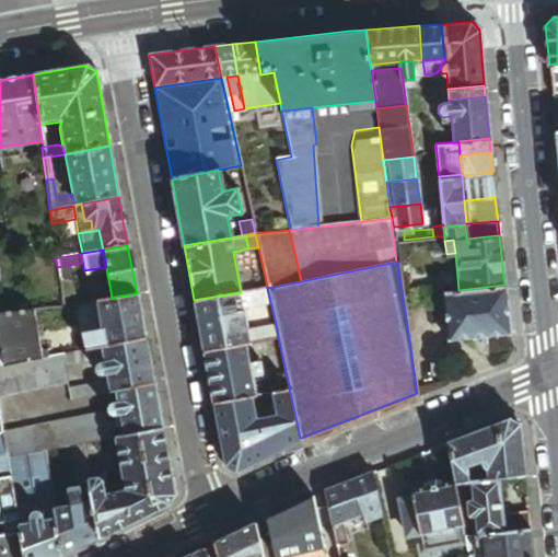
[(458,290),(442,292),(448,338),(509,333),(504,285),(458,290)]
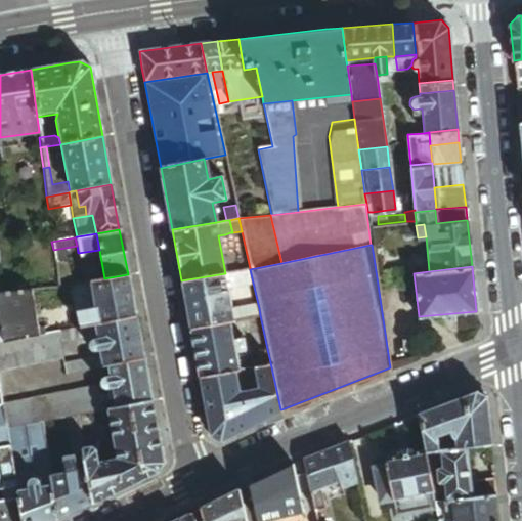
[(228,288),(253,283),(250,269),(250,268),(225,273),(228,288)]
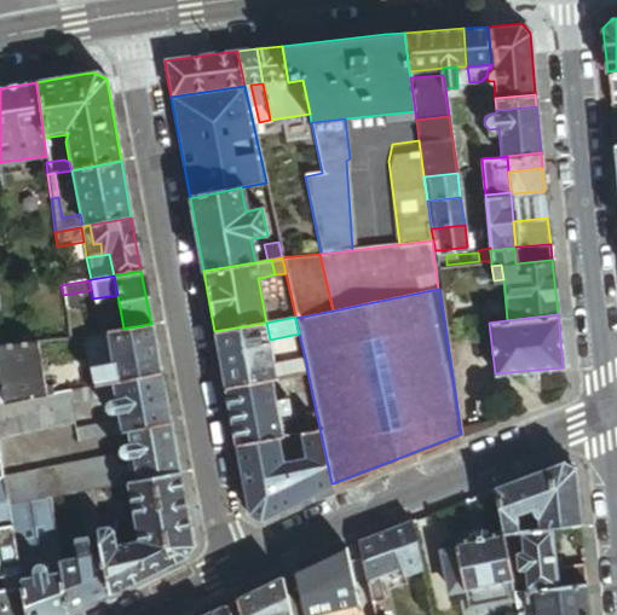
[(266,323),(214,331),(225,388),(271,379),(276,378),(270,340),(266,323)]
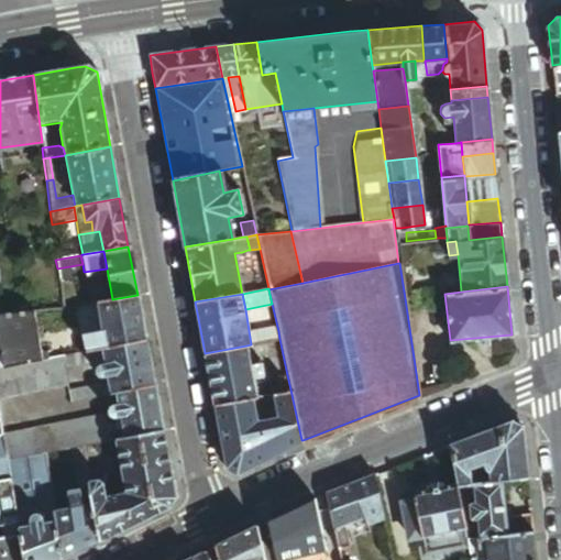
[(145,340),(138,295),(112,299),(97,303),(99,316),(101,318),(103,330),(83,335),(86,352),(102,349),(145,340)]
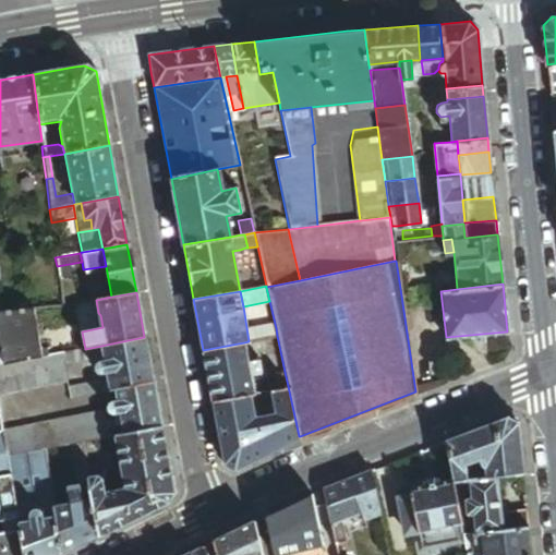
[(39,358),(32,310),(0,313),(0,360),(1,365),(39,358)]
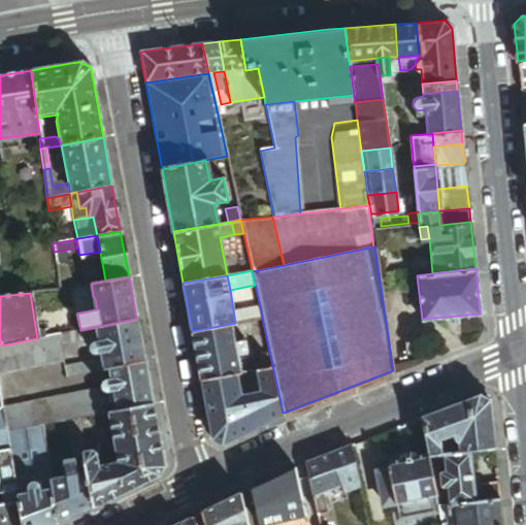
[(241,322),(262,318),(261,310),(240,316),(241,322)]
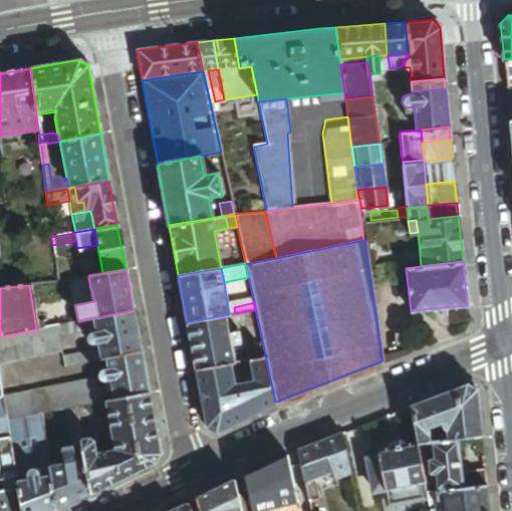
[(141,351),(133,310),(93,318),(94,326),(96,334),(89,336),(87,338),(87,341),(89,344),(91,344),(97,343),(99,349),(100,359),(104,359),(141,351)]
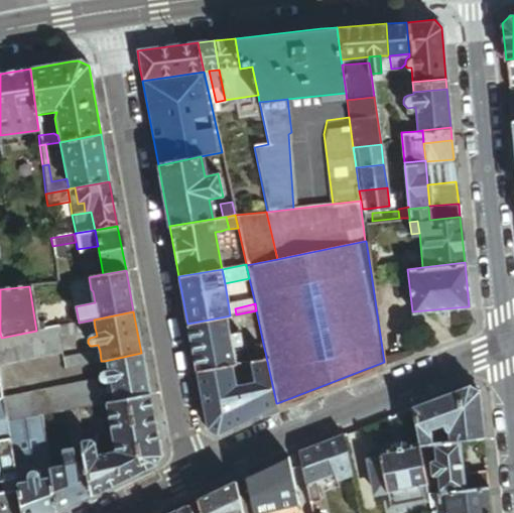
[(187,324),(197,371),(232,364),(235,363),(226,316),(187,324)]
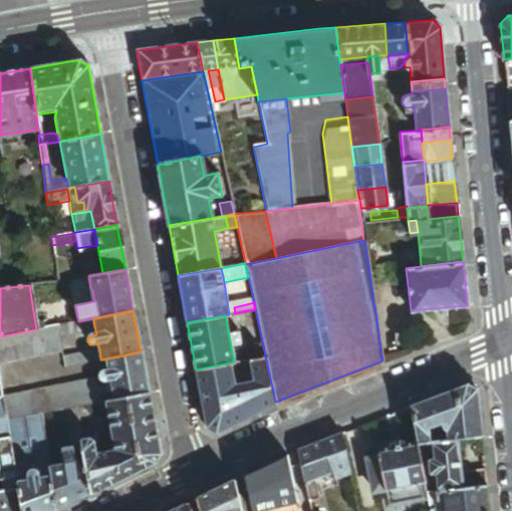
[(93,318),(78,321),(67,323),(69,335),(84,332),(94,326),(93,318)]
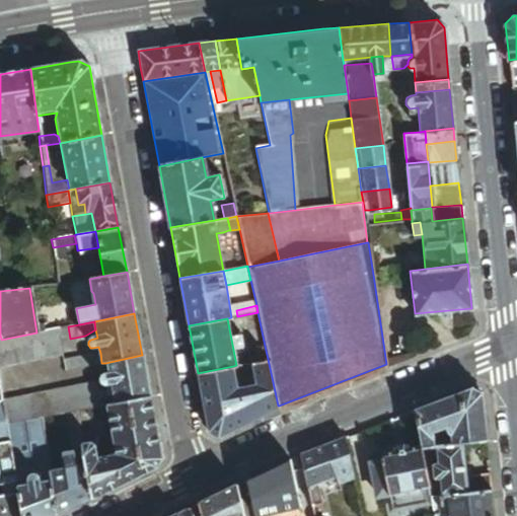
[(70,339),(68,326),(58,328),(60,340),(70,339)]
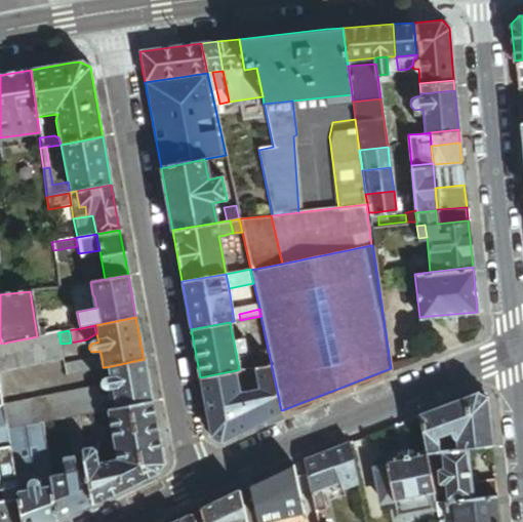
[(37,336),(1,344),(0,344),(0,371),(63,360),(59,344),(61,344),(58,332),(37,336)]
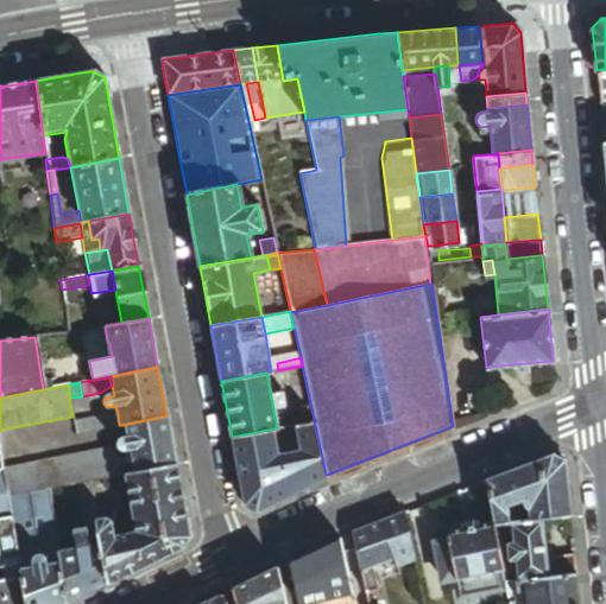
[(302,423),(314,420),(310,405),(298,407),(301,414),(302,423)]
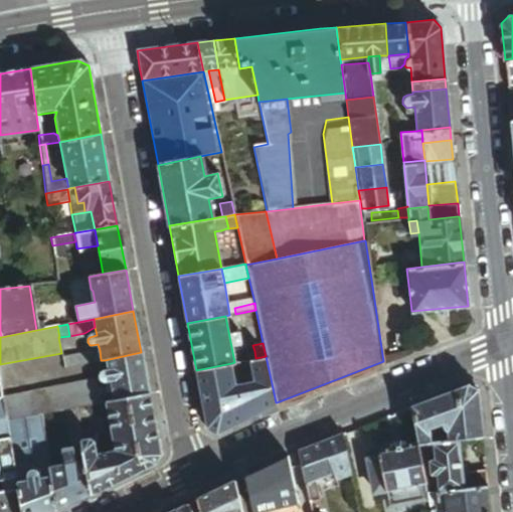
[(71,354),(73,365),(101,360),(100,350),(88,352),(88,356),(80,358),(79,353),(71,354)]
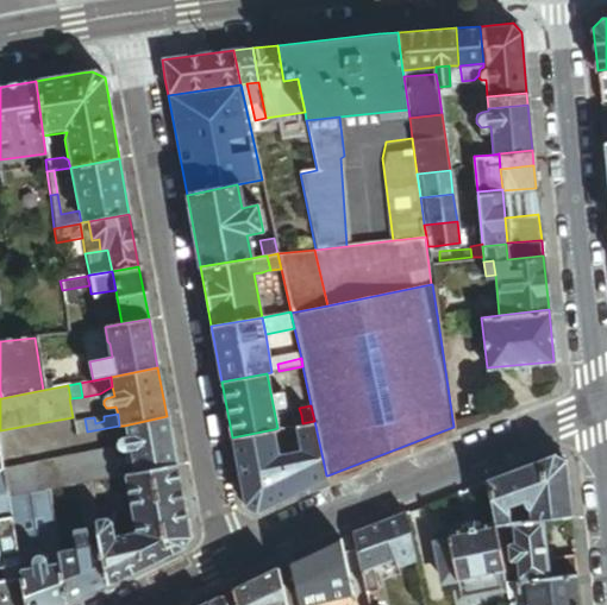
[(294,426),(302,423),(301,415),(291,417),(292,426),(294,426)]
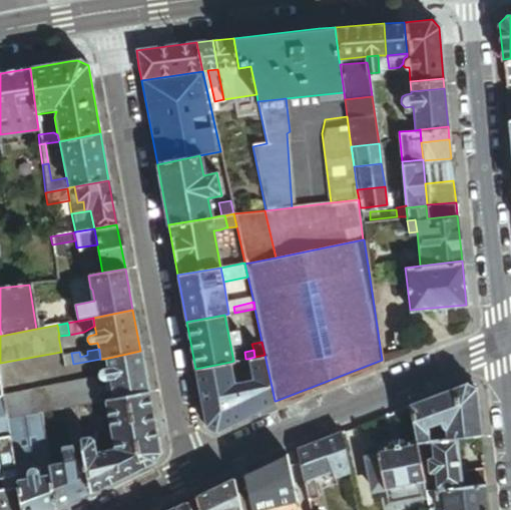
[(147,392),(140,351),(104,359),(106,369),(101,370),(100,371),(99,374),(99,376),(100,378),(102,381),(104,381),(108,380),(112,399),(147,392)]
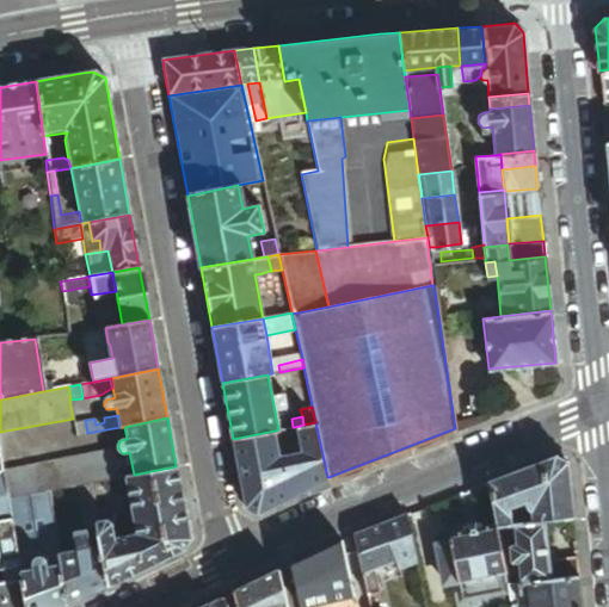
[(73,423),(75,435),(79,435),(87,433),(85,420),(73,423)]
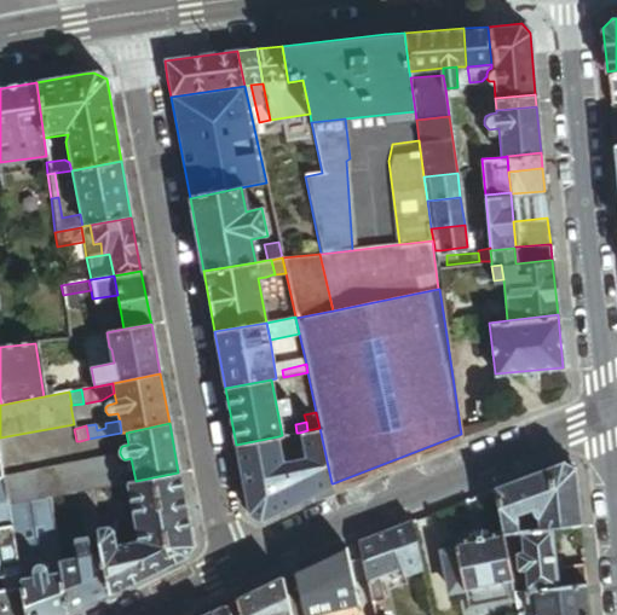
[(261,517),(332,483),(319,428),(307,430),(299,433),(300,440),(304,454),(282,459),(278,444),(278,436),(236,445),(248,512),(261,517)]
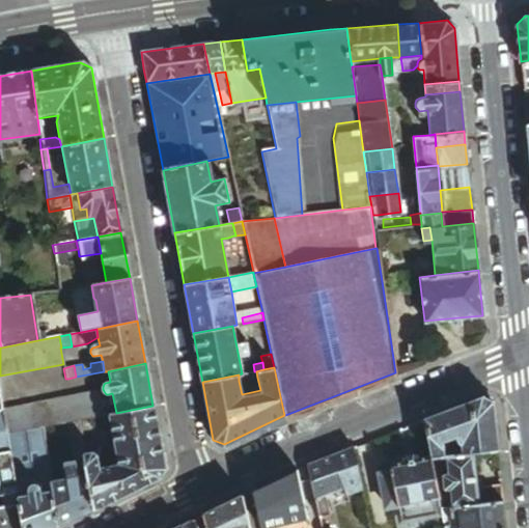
[(254,371),(242,373),(239,374),(239,381),(257,378),(256,371),(254,371)]
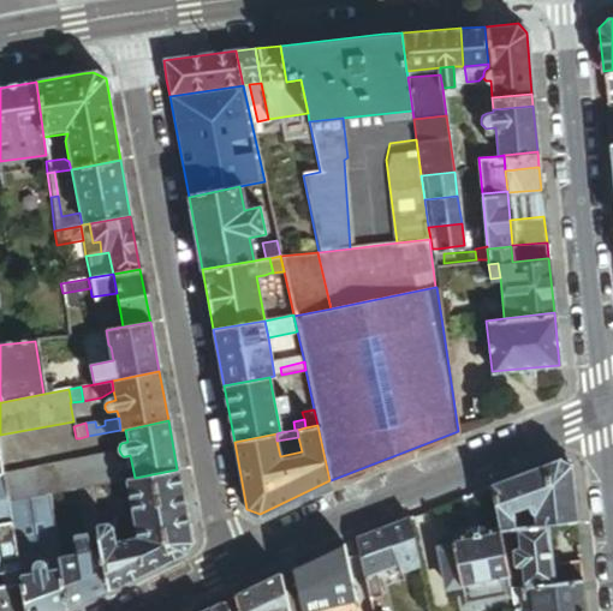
[(94,457),(1,474),(1,475),(6,502),(48,493),(60,491),(79,489),(90,486),(99,485),(105,484),(118,481),(113,459),(94,462),(94,457)]
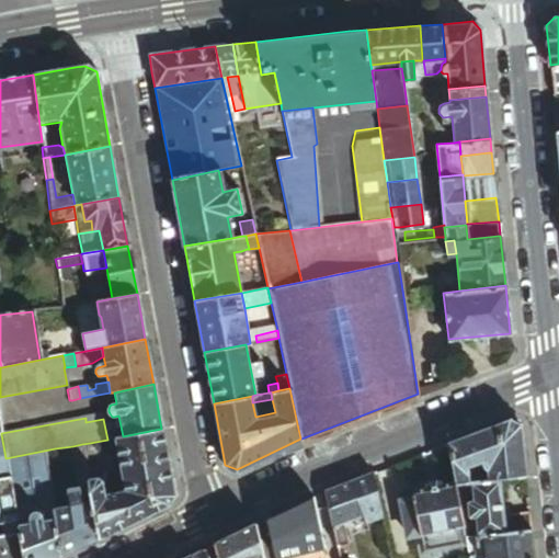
[(471,480),(499,477),(523,474),(518,423),(510,418),(448,441),(456,481),(471,480)]
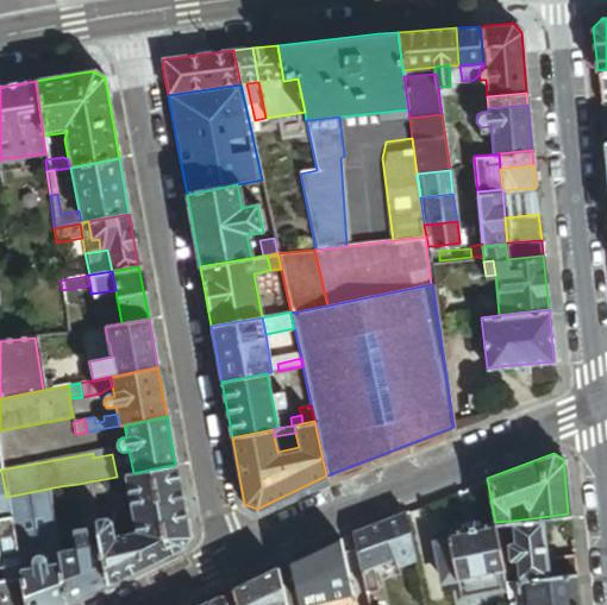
[(188,535),(175,465),(133,473),(125,474),(126,486),(135,533),(113,536),(111,521),(104,520),(97,521),(100,537),(101,544),(108,583),(108,581),(176,549),(188,535)]
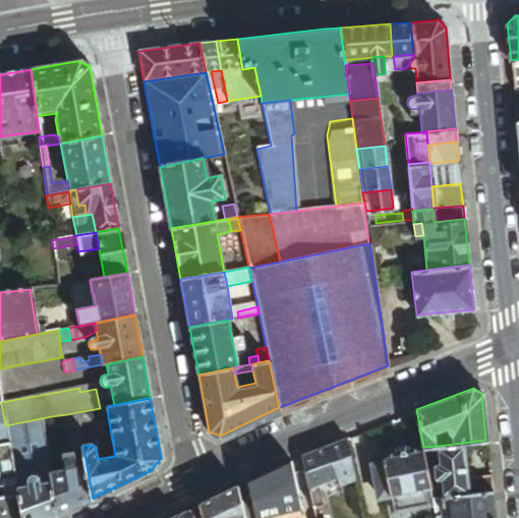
[(5,425),(1,403),(0,403),(0,444),(8,443),(5,425)]
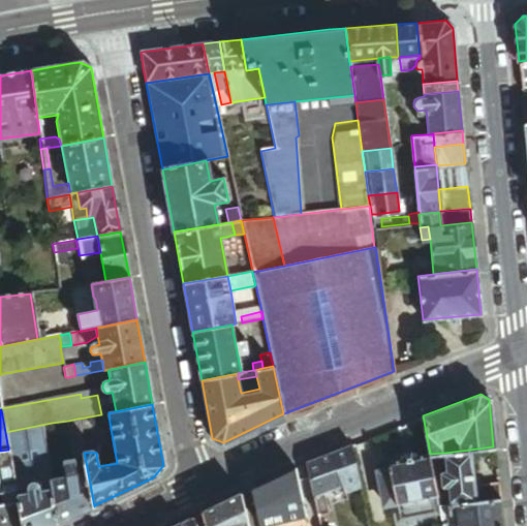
[(101,414),(90,416),(91,422),(91,425),(94,426),(110,423),(109,412),(101,414)]
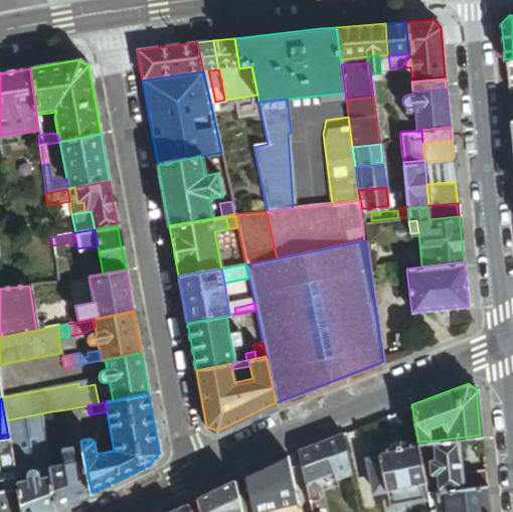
[(83,411),(82,406),(75,407),(80,431),(87,430),(83,411)]
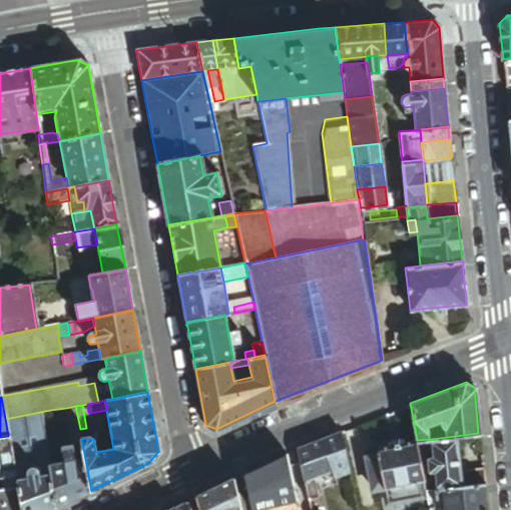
[(80,429),(75,406),(66,408),(71,435),(80,433),(80,429)]
